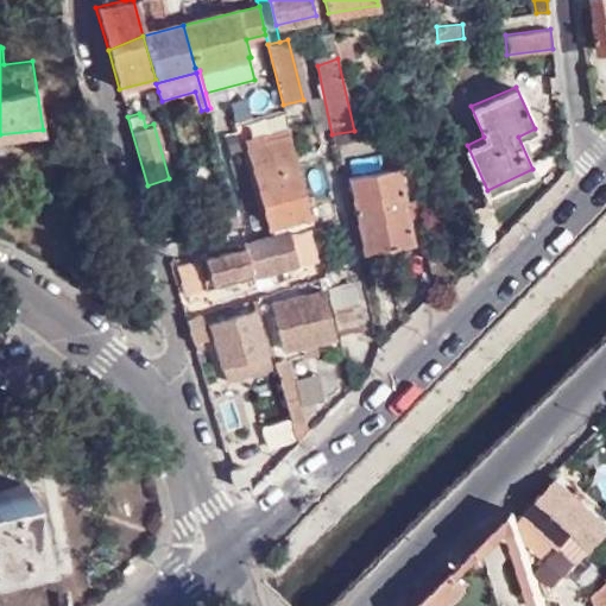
[(273,234),(313,223),(310,216),(285,115),(246,125),(273,234)]
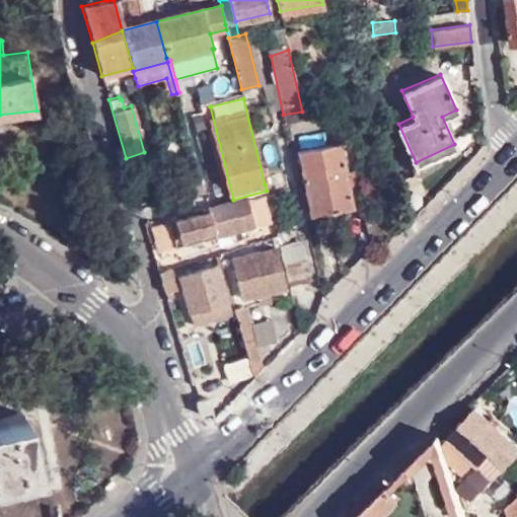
[(354,204),(340,139),(299,147),(312,213),(354,204)]
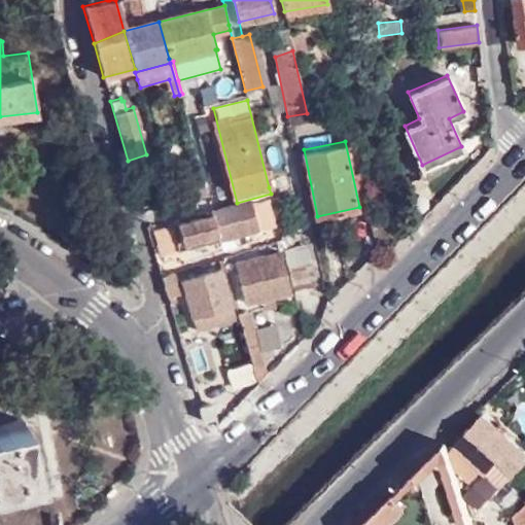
[(172,205),(178,204),(174,186),(168,188),(172,205)]
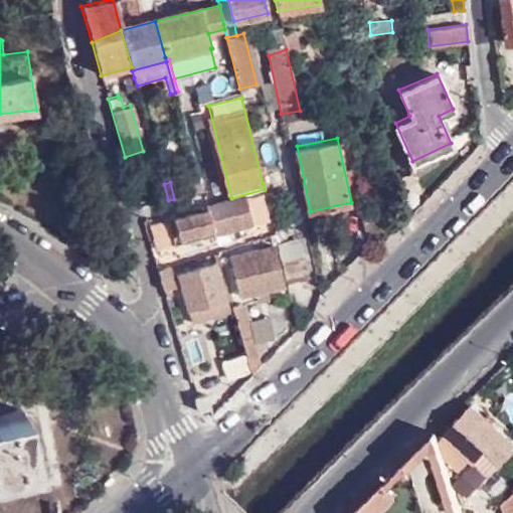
[(254,225),(246,195),(208,206),(209,211),(176,220),(181,238),(215,229),(216,235),(254,225)]
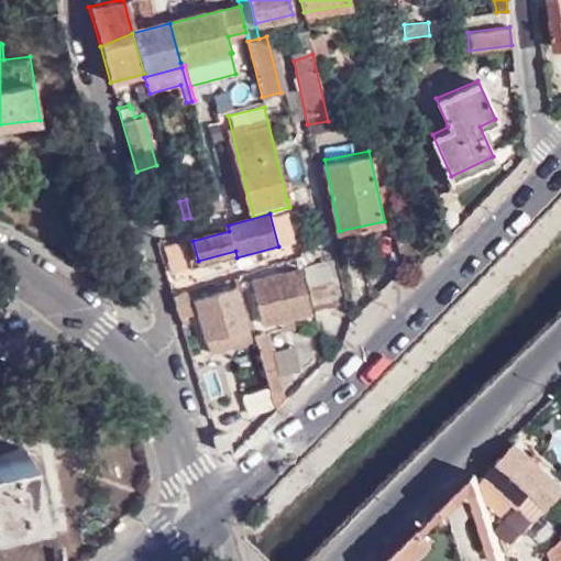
[(338,306),(327,263),(316,265),(312,249),(300,252),(301,257),(304,266),(315,311),(338,306)]
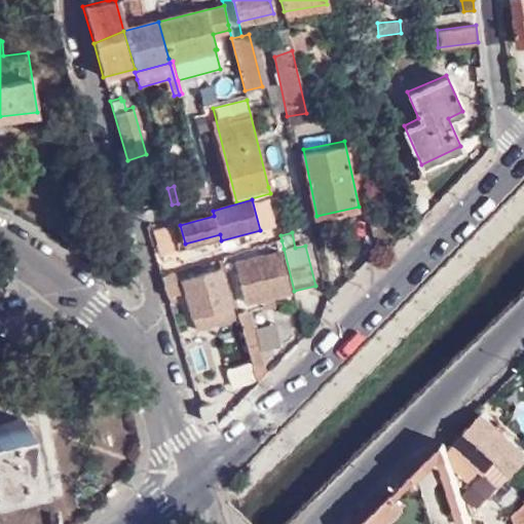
[(181,252),(221,240),(220,234),(185,244),(179,246),(181,252)]
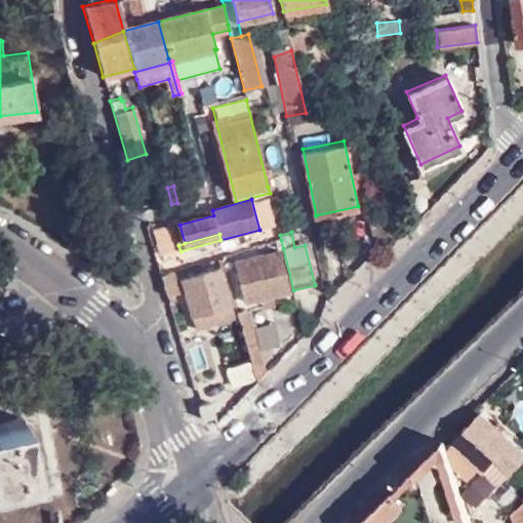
[(283,248),(281,240),(258,246),(260,254),(236,262),(247,302),(285,290),(275,250),(283,248)]
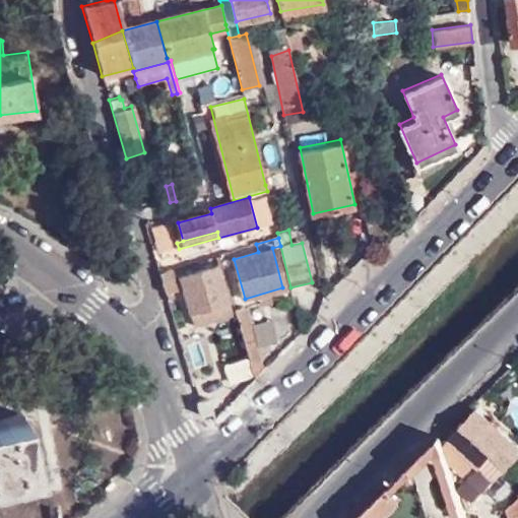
[(171,267),(177,266),(174,258),(156,264),(158,271),(171,267)]
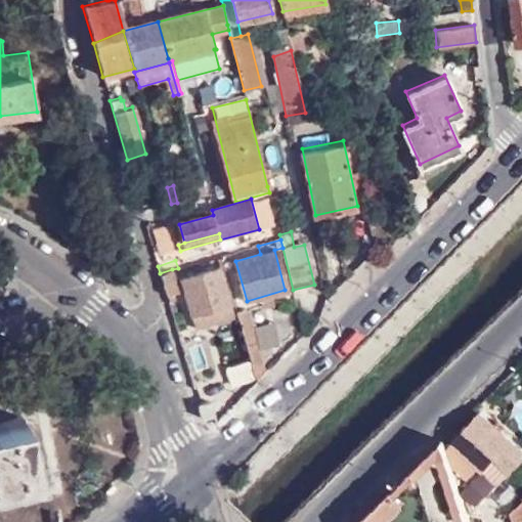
[(179,292),(172,269),(160,273),(166,296),(179,292)]
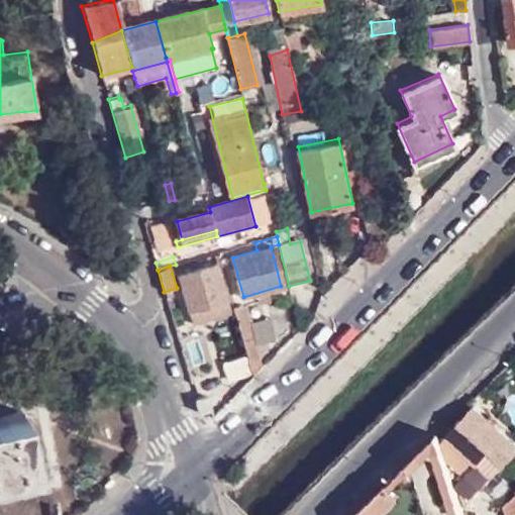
[(223,301),(215,266),(179,276),(190,311),(223,301)]
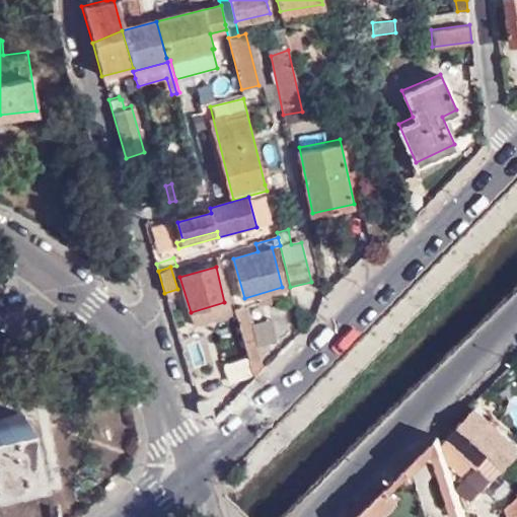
[(265,367),(259,347),(252,325),(247,308),(235,311),(254,377),(265,367)]
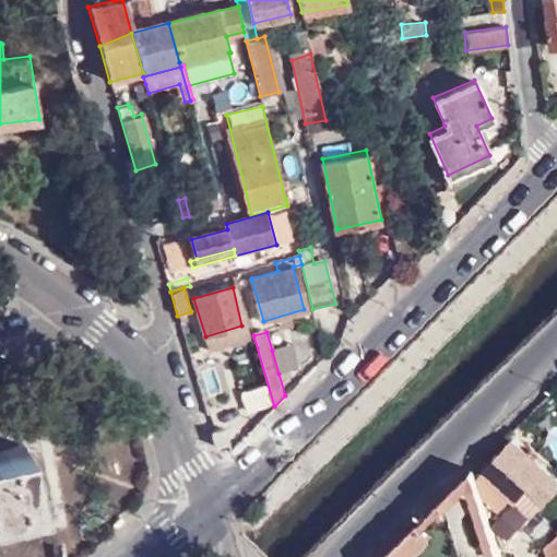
[(298,367),(294,344),(272,351),(279,374),(298,367)]
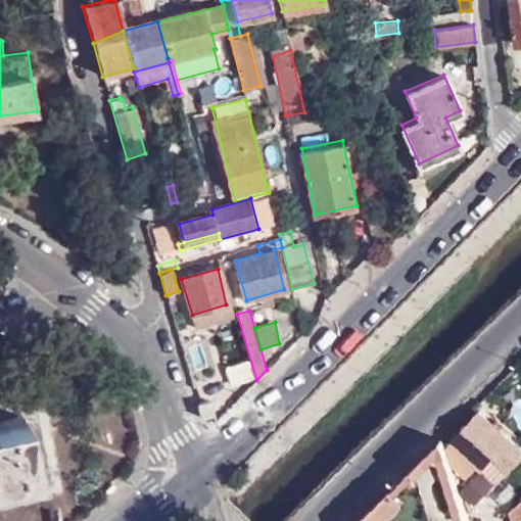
[(197,404),(201,418),(212,413),(207,399),(197,404)]
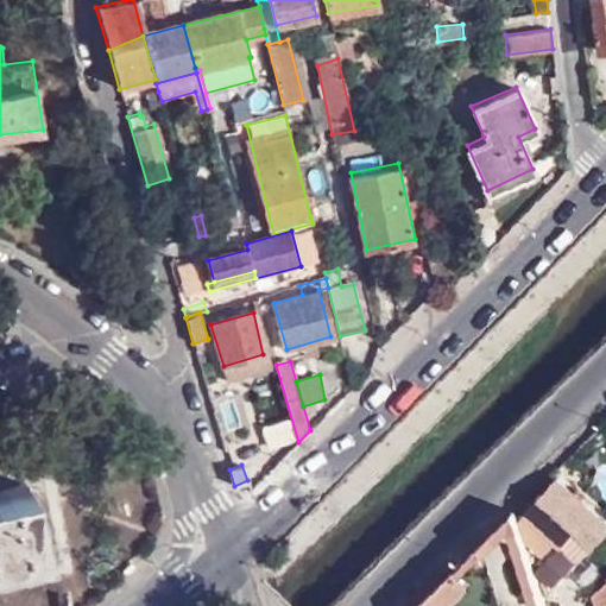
[(605,524),(559,480),(518,522),(522,535),(535,576),(542,584),(541,587),(547,600),(605,535),(605,524)]
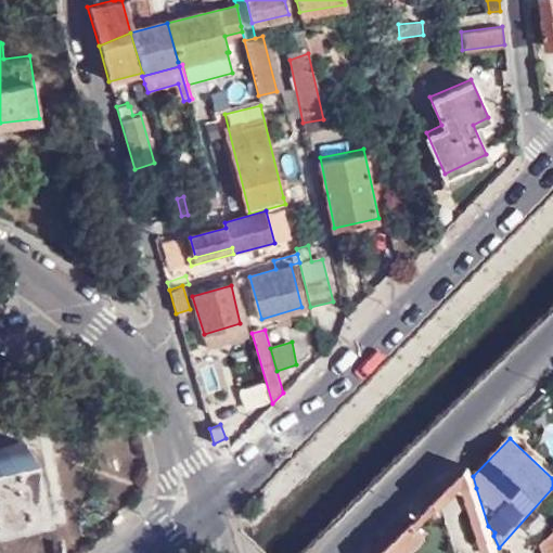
[(24,447),(0,452),(0,508),(36,500),(24,447)]
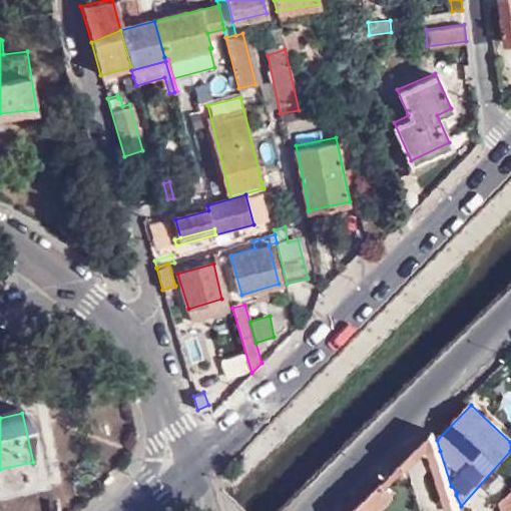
[(458,510),(451,486),(440,451),(437,440),(435,430),(354,510),(458,510)]
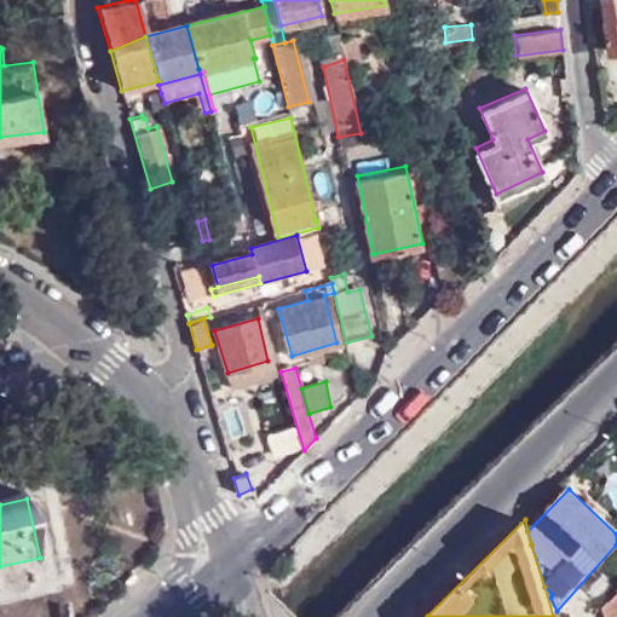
[(616,598),(603,610),(604,616),(616,616),(616,598)]
